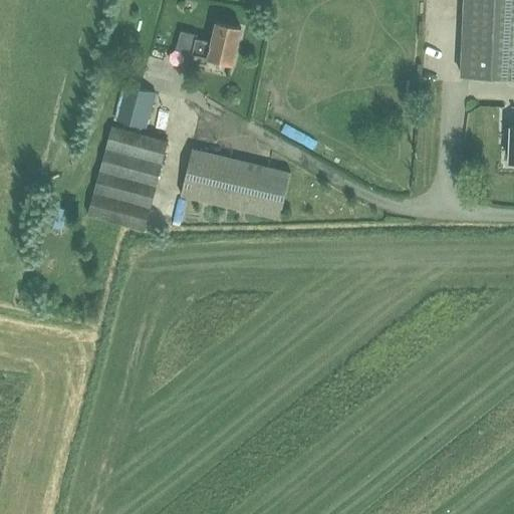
[(513,0),(465,0),(462,76),(513,78),(513,0)]
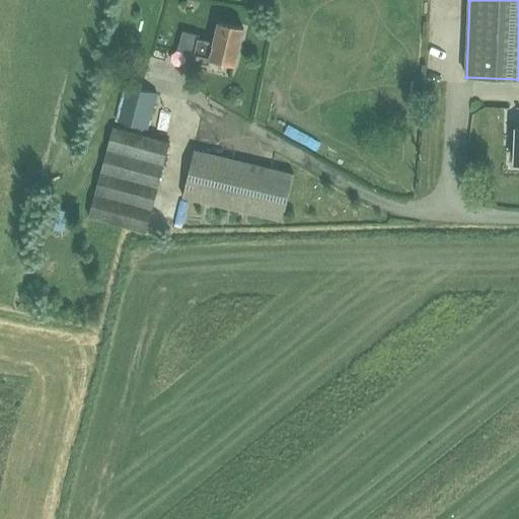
[(200,36),(186,32),(181,45),(196,49),(195,55),(211,59),(211,60),(236,65),(244,29),(219,23),(215,42),(199,39),(200,36)]
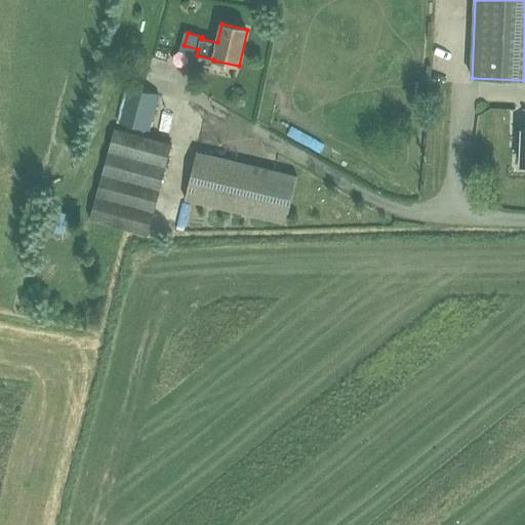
[(131,87),(122,123),(151,130),(160,94),(131,87)]
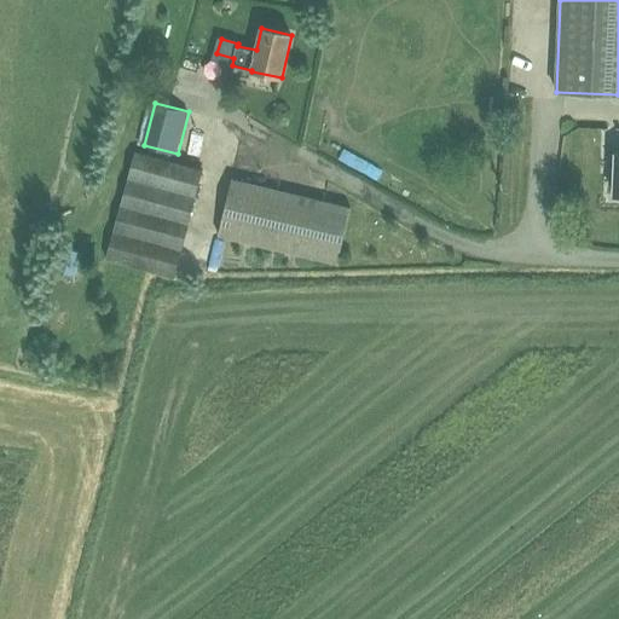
[(174,276),(203,169),(136,152),(106,259),(174,276)]
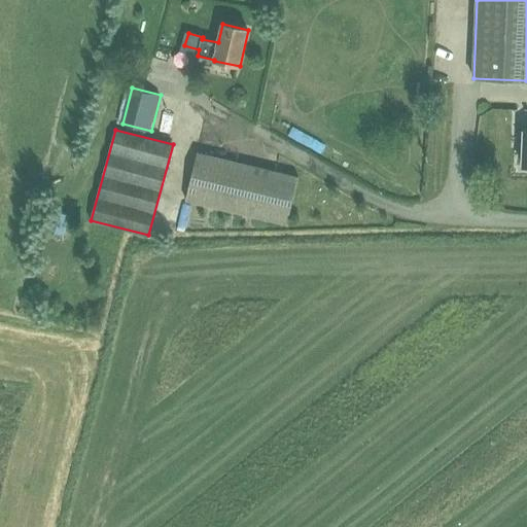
[(198,152),(186,201),(286,224),(297,176),(198,152)]
